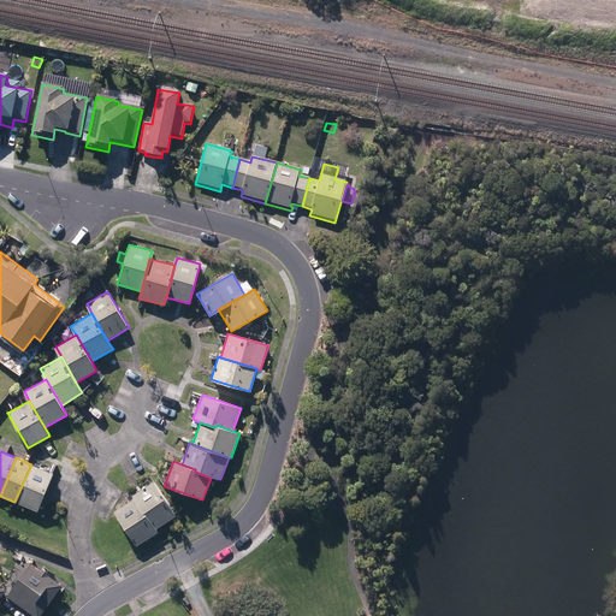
[(53,474),(31,465),(15,502),(37,511),(53,474)]
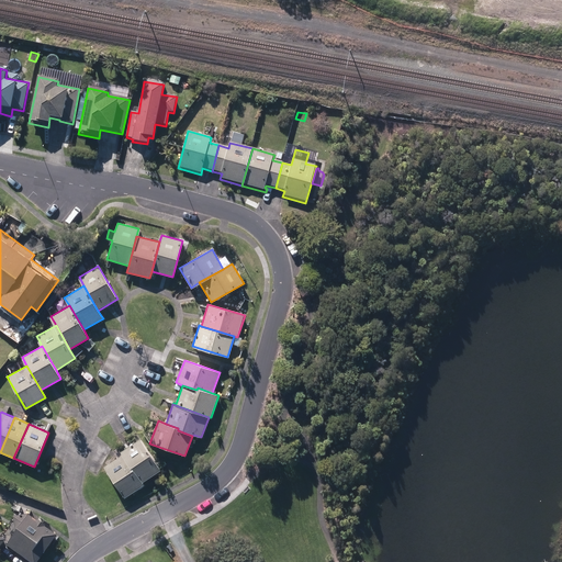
[(124,454),(143,483),(161,471),(141,439),(122,451),(124,454)]
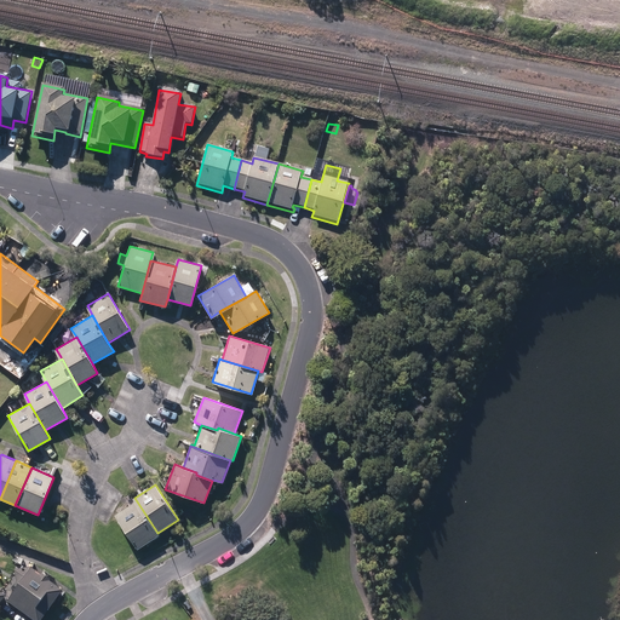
[(158,533),(137,501),(114,516),(137,550),(160,535),(158,533)]
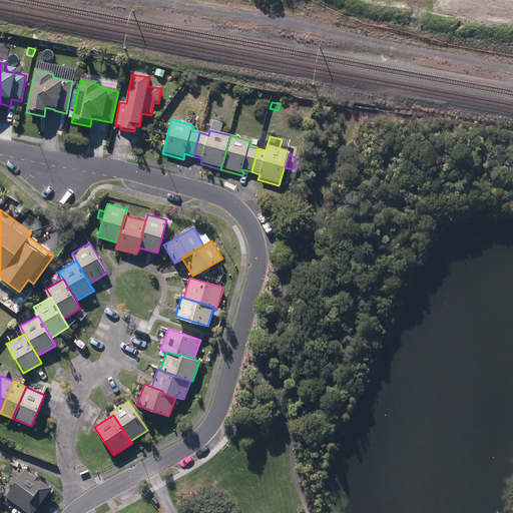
[(6,499),(25,512),(34,512),(52,489),(41,482),(42,481),(36,476),(38,474),(28,467),(6,499)]
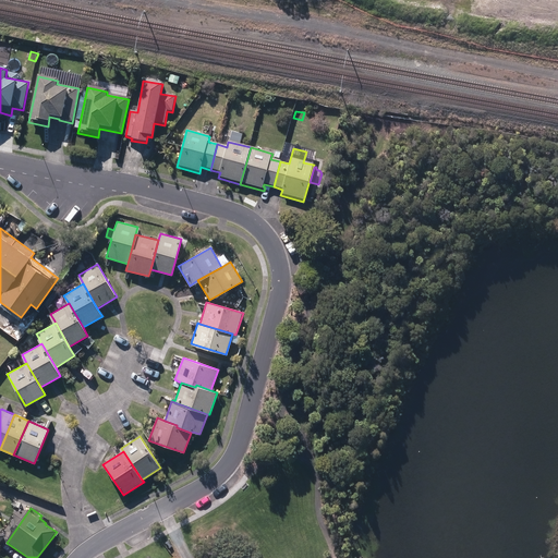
All buildings are outlined.
